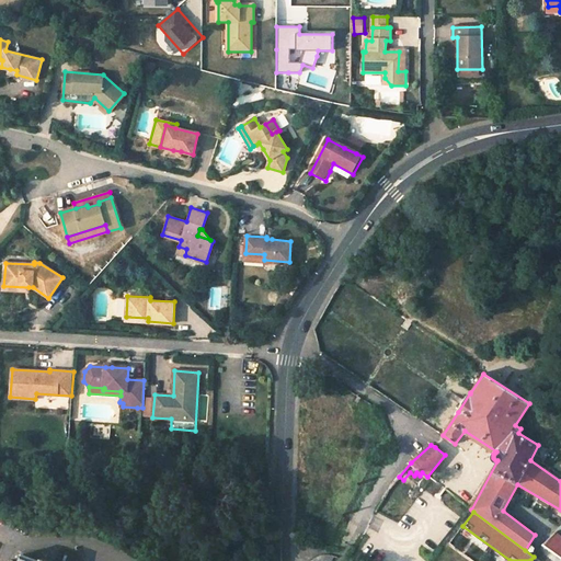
[(560,558),(560,536),(556,531),(542,545),(560,558)]
